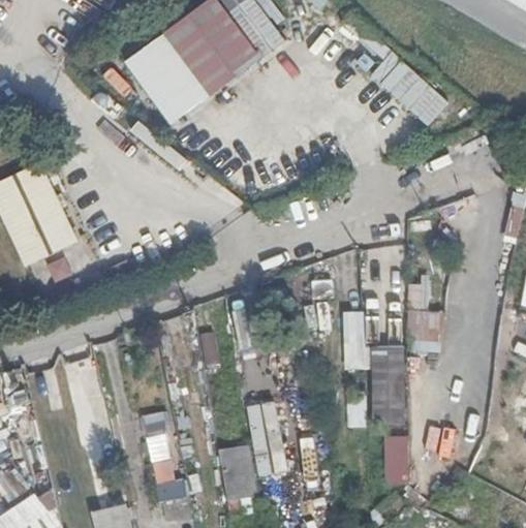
[(212,0),(126,57),(172,124),(297,41),(269,0),(212,0)]
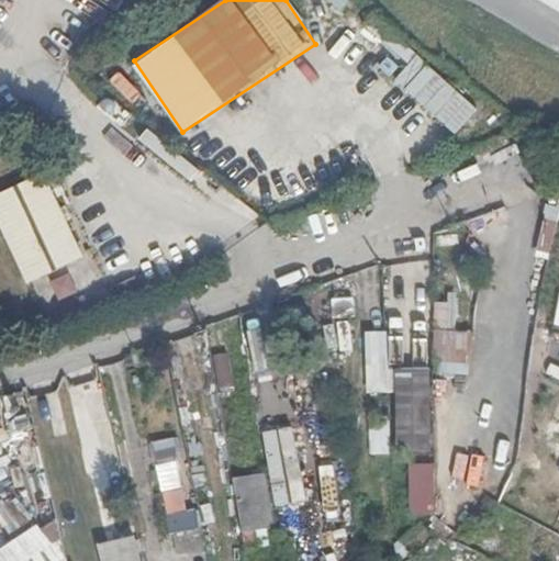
[(327,0),(342,11),(349,0),(327,0)]
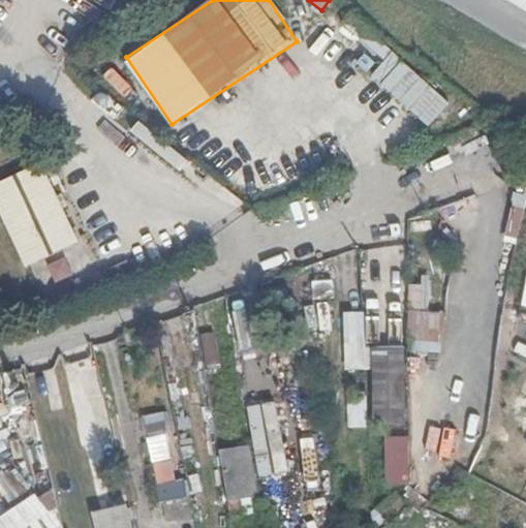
[(525,0),(506,0),(525,10),(525,0)]
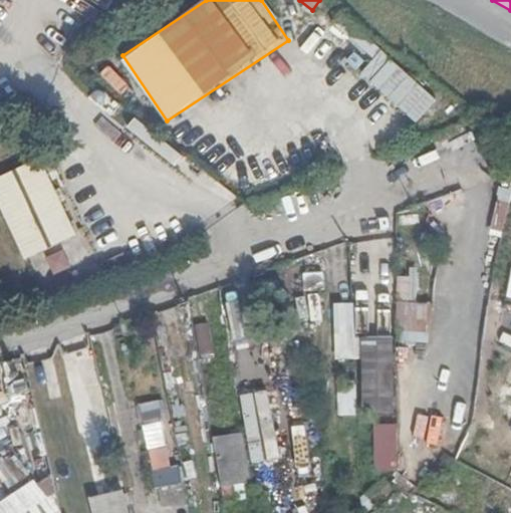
[(360,72),(414,124),(437,100),(382,49),(360,72)]
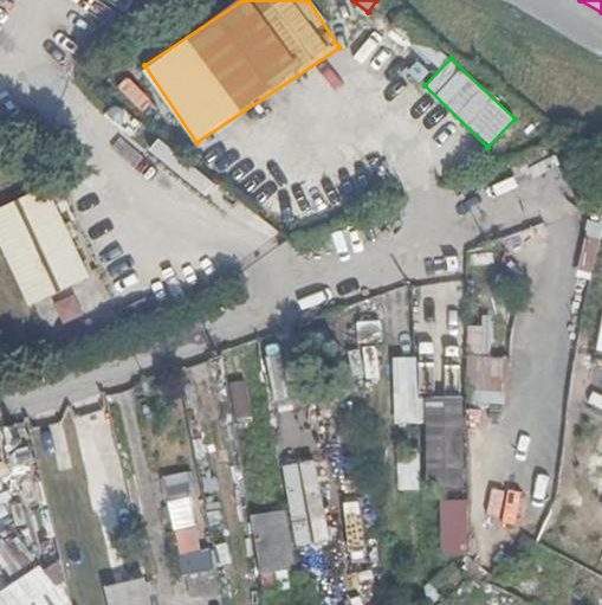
[(114,101),(102,115),(129,139),(141,123),(114,101)]
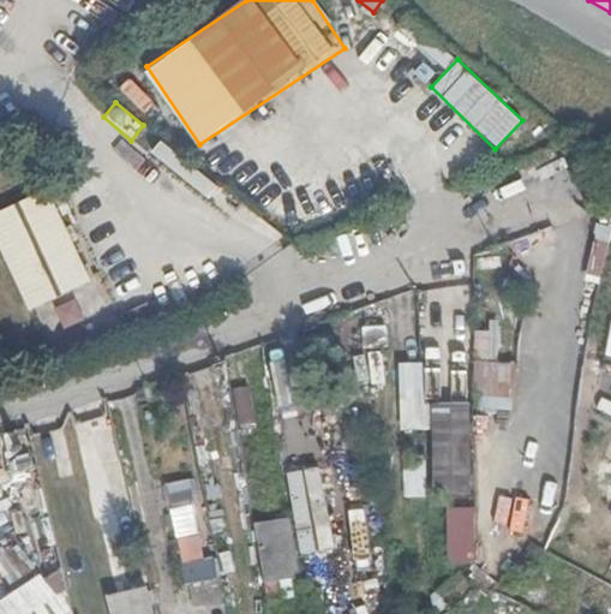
[(151,155),(192,185),(202,172),(161,143),(151,155)]
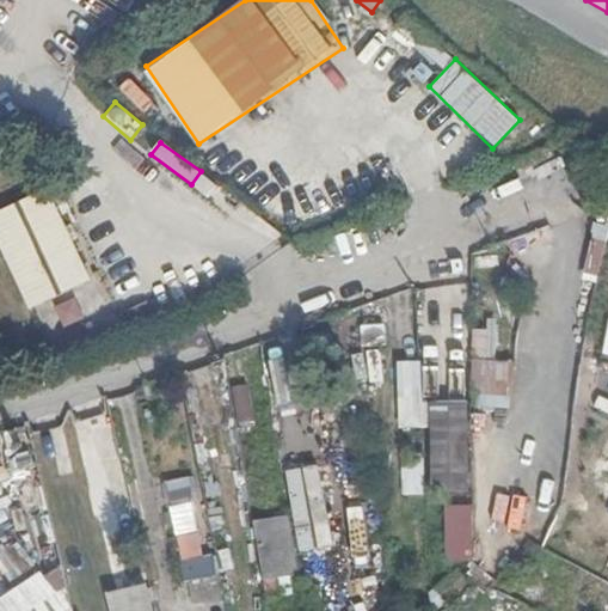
[(49,187),(0,209),(0,246),(29,309),(92,280),(49,187)]
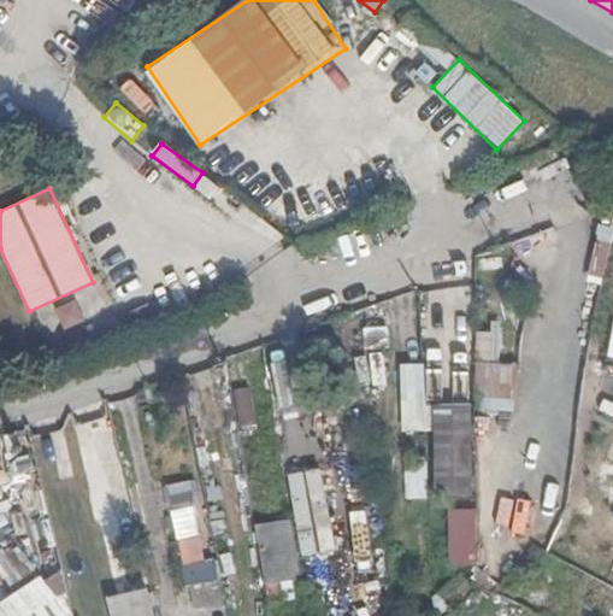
[(75,300),(53,310),(62,330),(83,321),(75,300)]
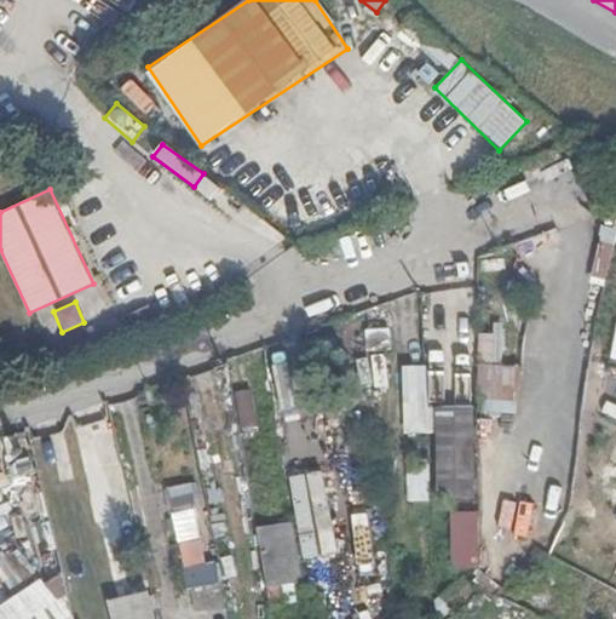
[(478,413),(514,416),(517,368),(481,366),(478,413)]
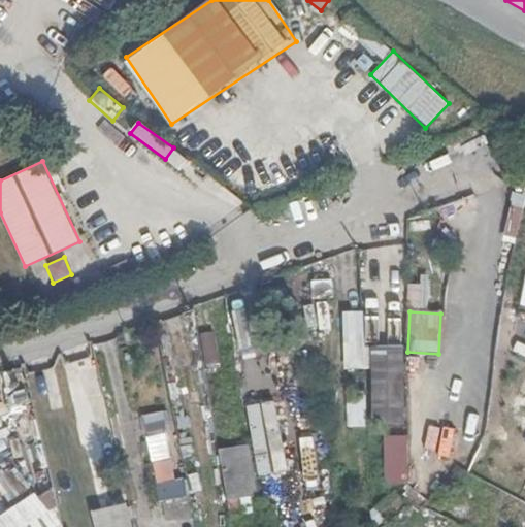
[(335,371),(366,370),(365,314),(342,314),(343,354),(334,354),(335,371)]
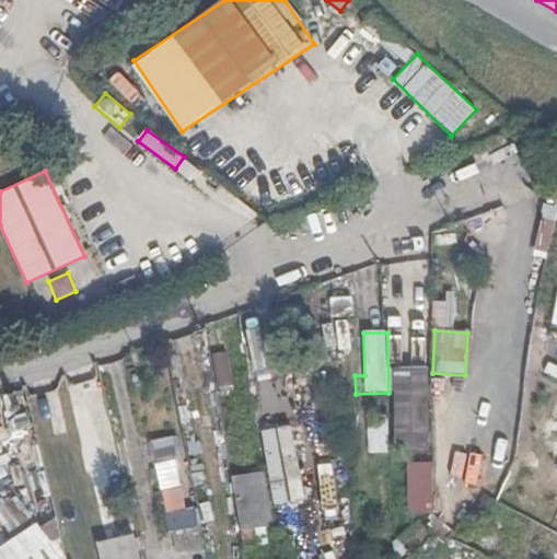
[(220,351),(206,353),(211,385),(225,383),(220,351)]
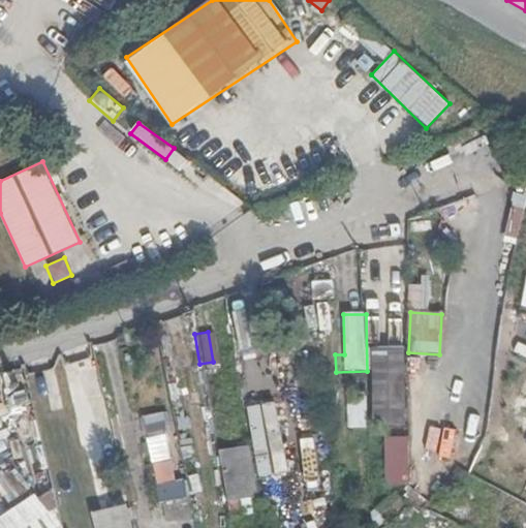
[(374,427),(409,426),(407,348),(372,349),(374,427)]
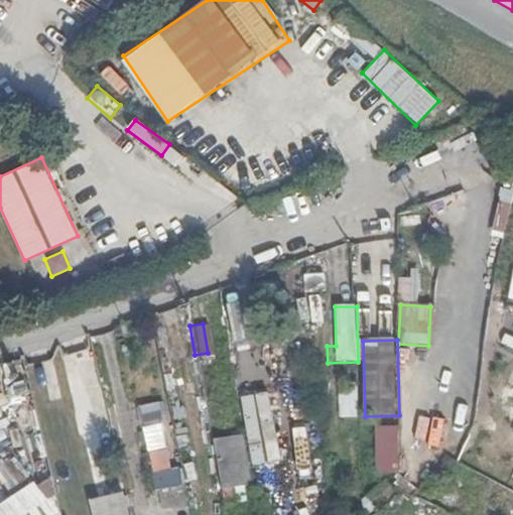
[(512,378),(510,377),(492,423),(512,431),(512,378)]
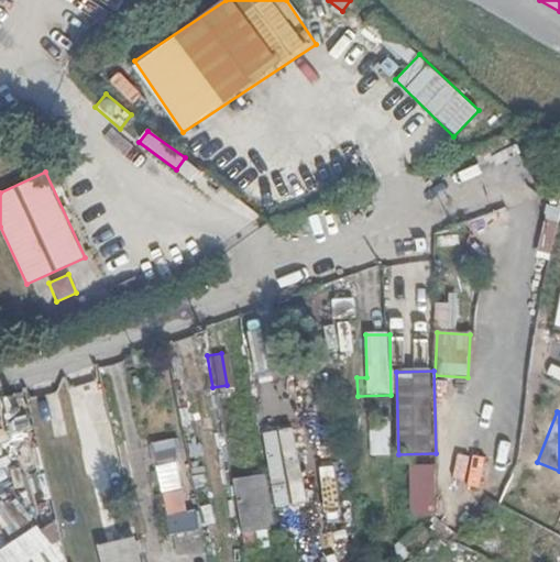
[(369,456),(388,455),(388,427),(369,427),(369,456)]
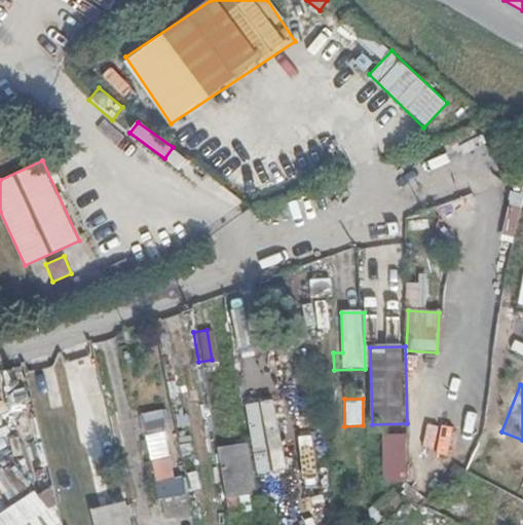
[(255,474),(283,472),(276,402),(248,404),(255,474)]
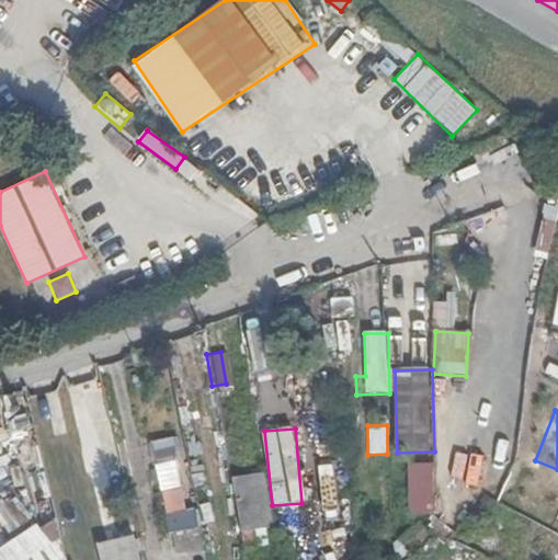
[(433,464),(407,465),(408,512),(422,511),(421,498),(434,496),(433,464)]
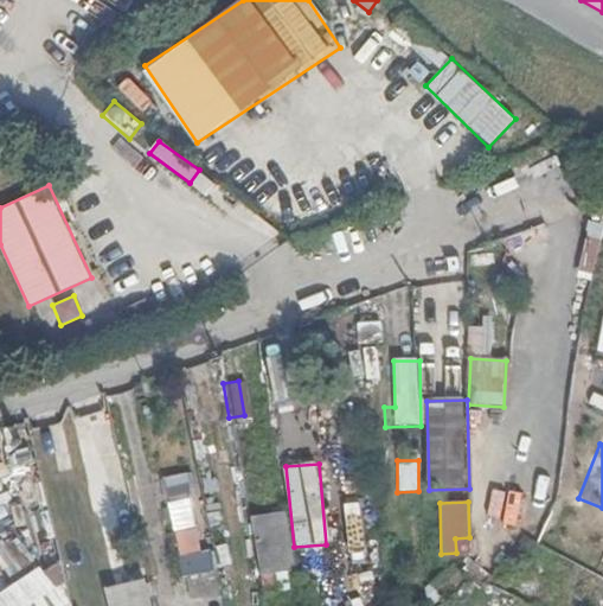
[(248,516),(257,574),(271,573),(278,572),(270,512),(248,516)]
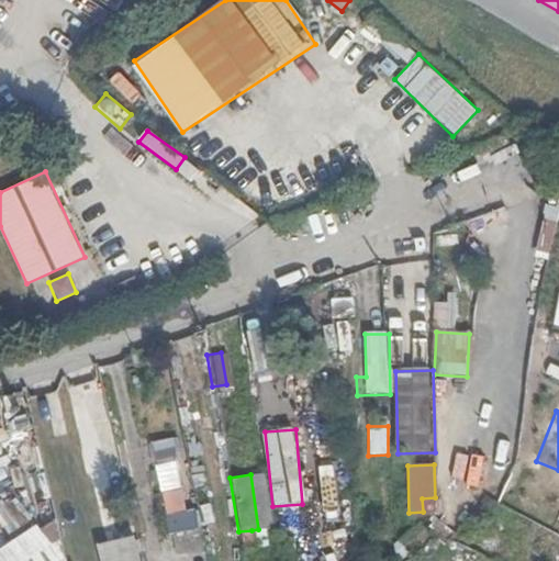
[(158,492),(164,516),(181,512),(177,489),(158,492)]
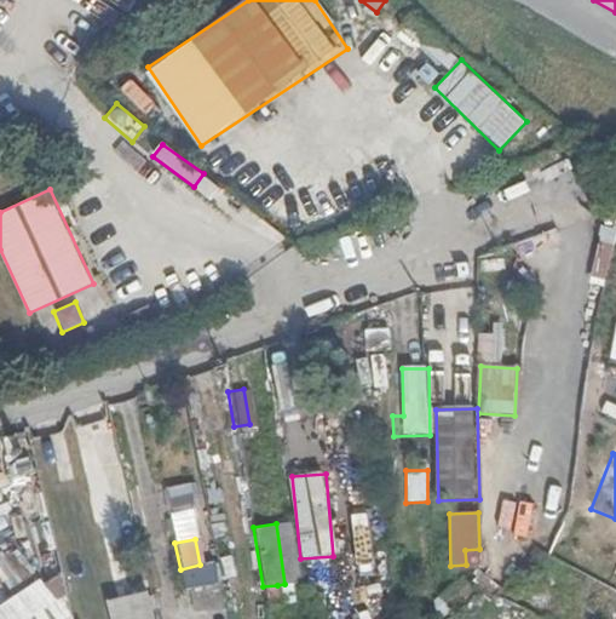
[(17,545),(0,556),(0,575),(10,591),(35,575),(17,545)]
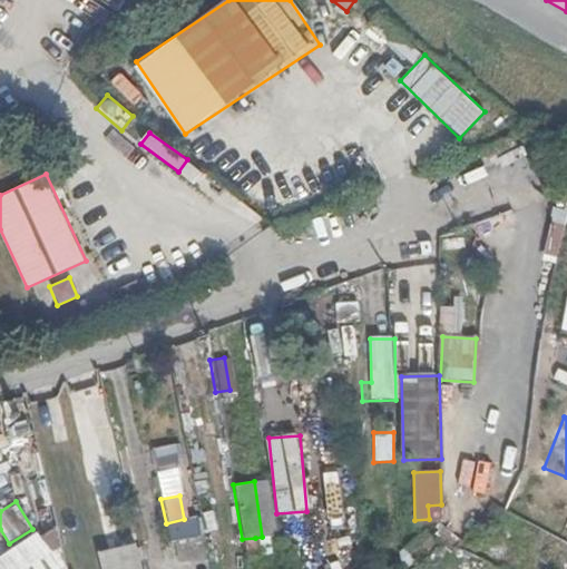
[(170,541),(197,535),(195,518),(184,519),(166,523),(170,541)]
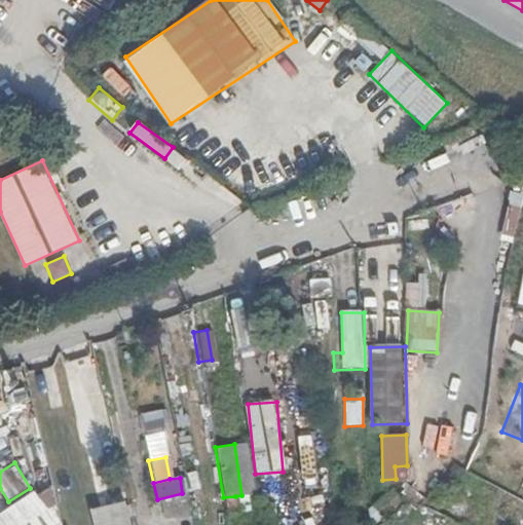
[(60,524),(62,523),(45,480),(0,512),(0,524),(60,524)]
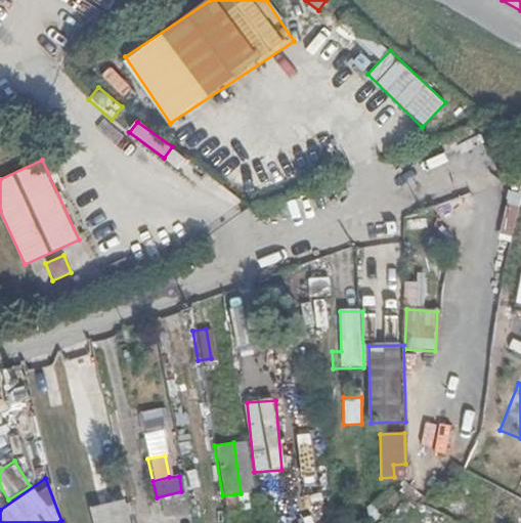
[(234,494),(222,495),(225,511),(236,510),(234,494)]
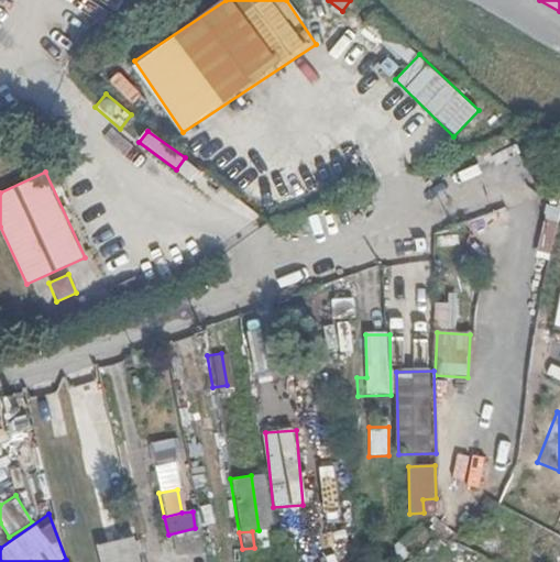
[(143,561),(139,538),(102,546),(106,561),(143,561)]
